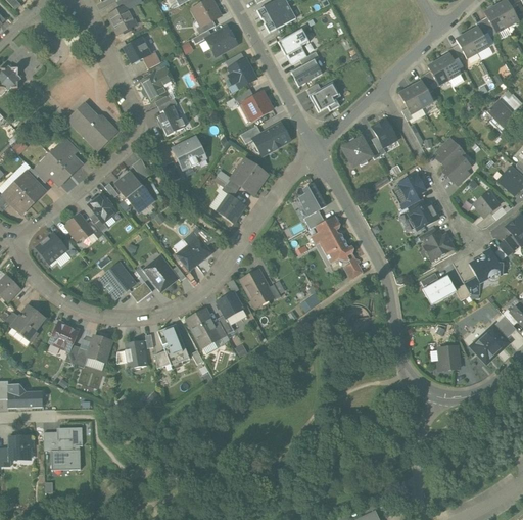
[(7,0),(15,8),(20,3),(17,0),(7,0)]
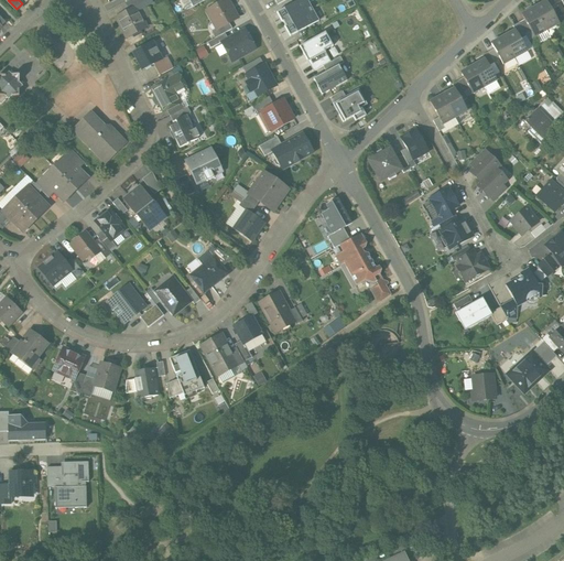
[(127,0),(125,1),(129,9),(136,4),(136,6),(142,2),(140,0),(127,0)]
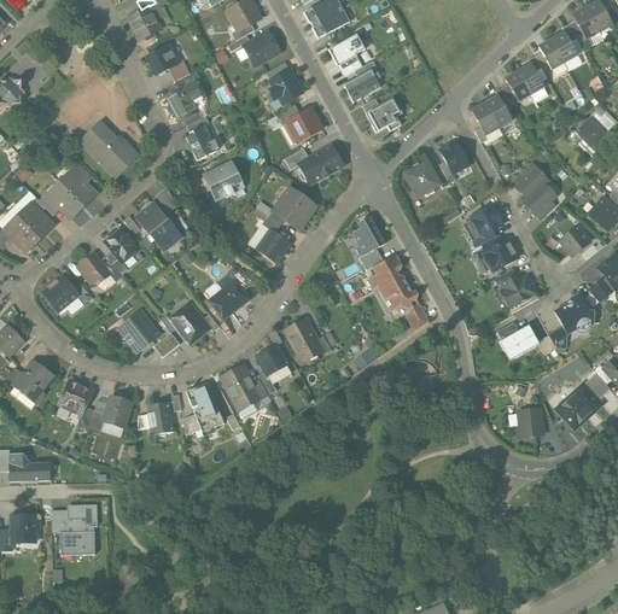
[(242,0),(226,9),(233,21),(235,19),(240,27),(240,28),(251,22),(261,17),(255,6),(254,7),(250,0),(242,0)]
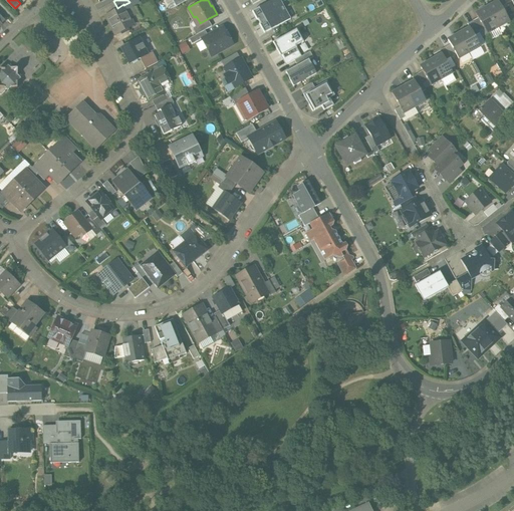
[(269,0),(252,9),(257,18),(258,18),(260,19),(285,5),(281,0),(269,0)]
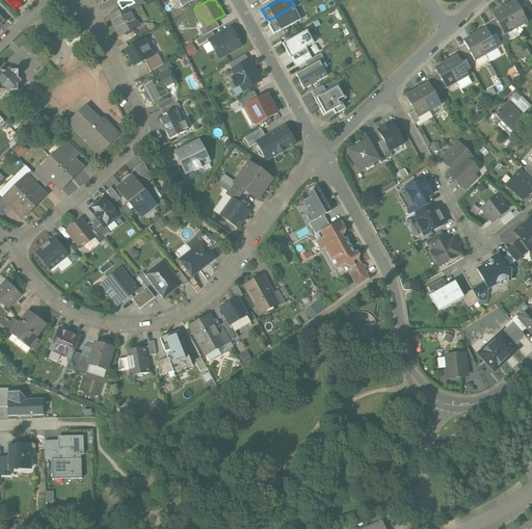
[(512,0),(504,5),(515,27),(527,20),(519,5),(515,0),(512,0)]
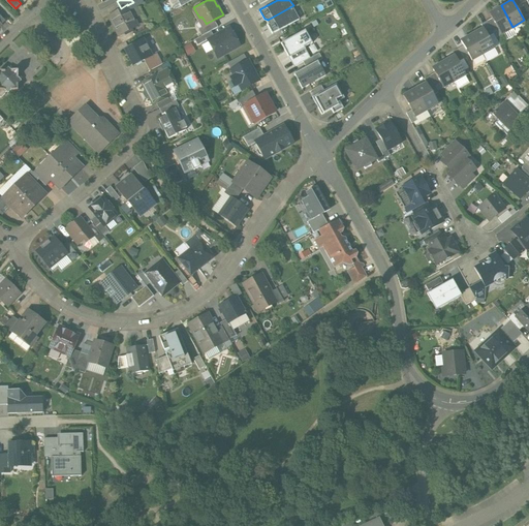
[(121,8),(109,14),(119,33),(137,24),(127,5),(127,4),(121,8)]
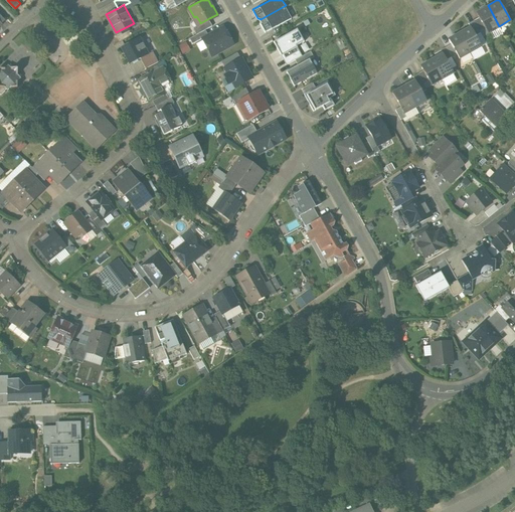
[(286,5),(261,19),(262,21),(261,22),(265,31),(291,17),(286,5)]
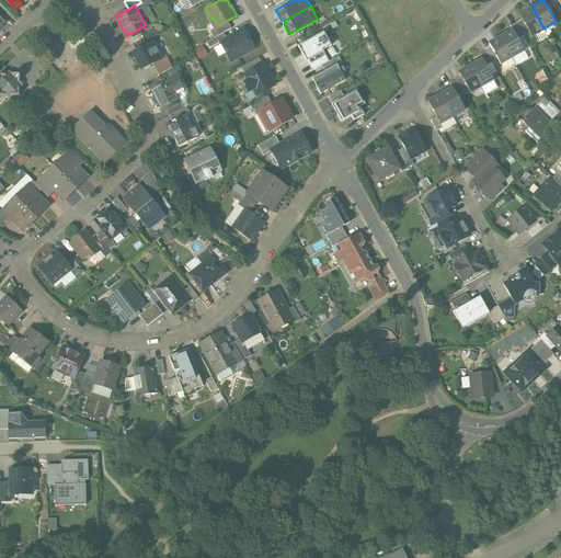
[(531,6),(519,12),(522,16),(531,34),(531,35),(544,29),(531,6)]
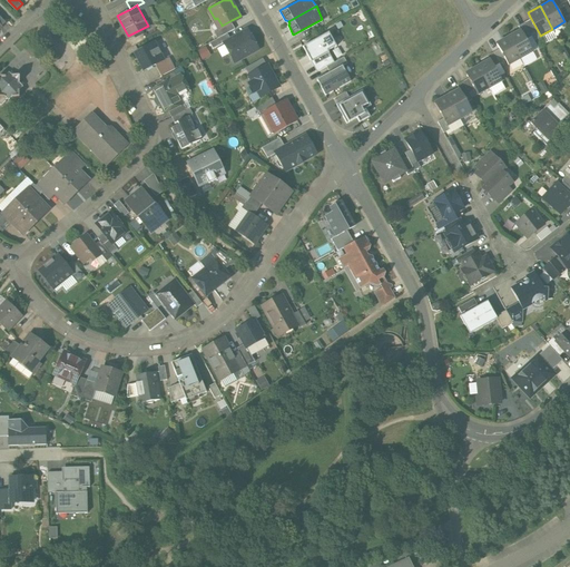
[(524,21),(531,35),(533,38),(540,35),(530,17),(524,21)]
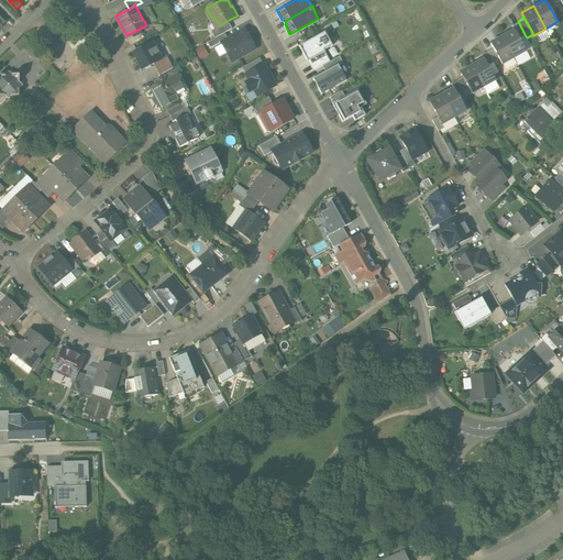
[(232,26),(229,20),(219,25),(219,24),(211,29),(216,36),(224,31),(232,26)]
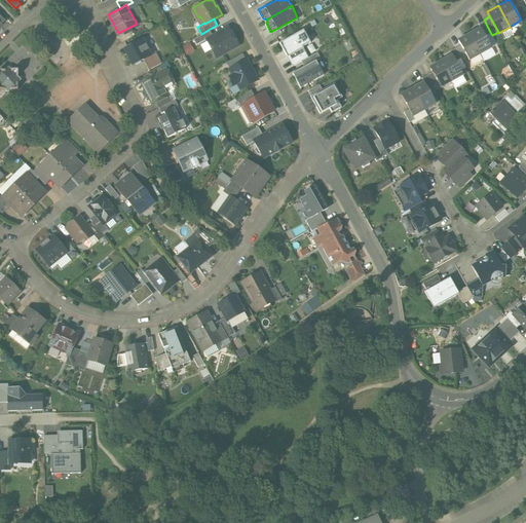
[(480,26),(485,35),(490,32),(484,20),(479,22),(480,26)]
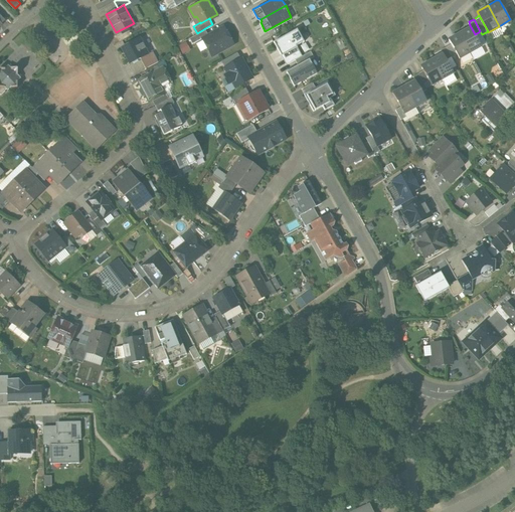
[(208,33),(202,36),(210,51),(216,48),(217,51),(233,42),(223,25),(208,33)]
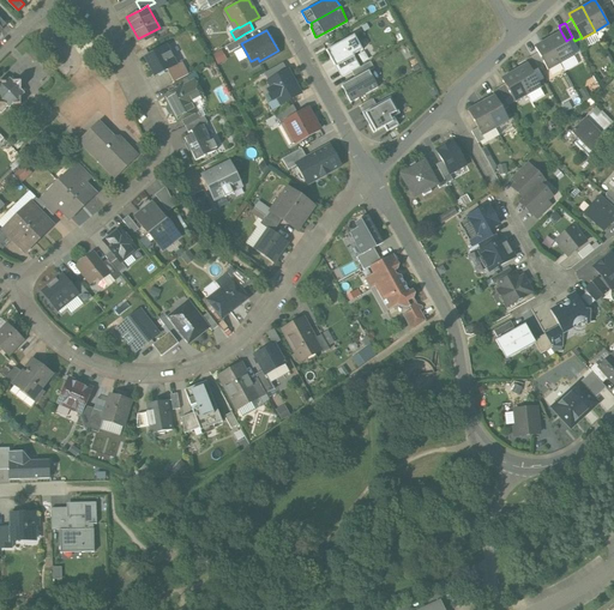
[(560,30),(548,37),(560,60),(573,53),(566,41),(560,30)]
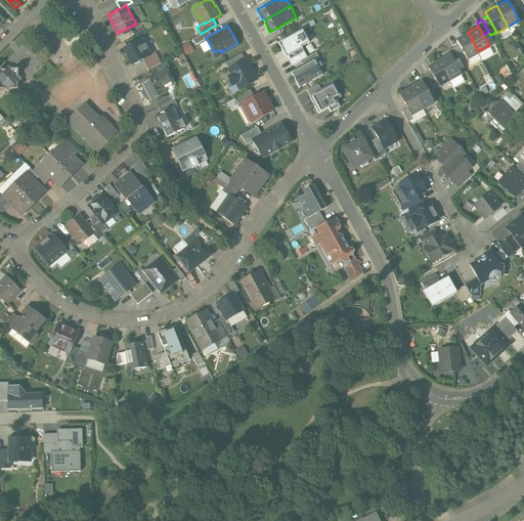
[(309,40),(302,28),(278,41),(282,48),(285,47),(290,57),(304,49),(302,44),(309,40)]
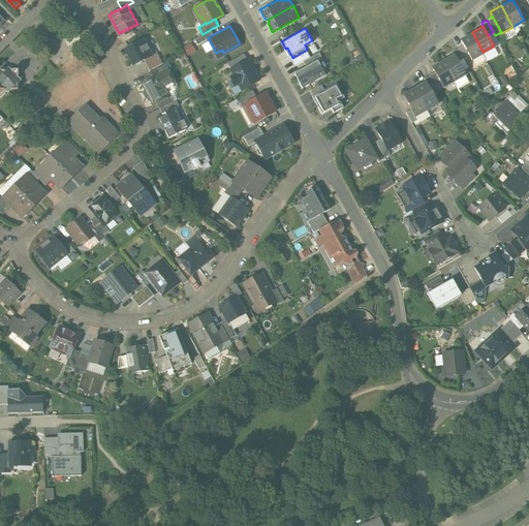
[(214,34),(211,29),(203,34),(194,37),(197,43),(208,37),(214,34)]
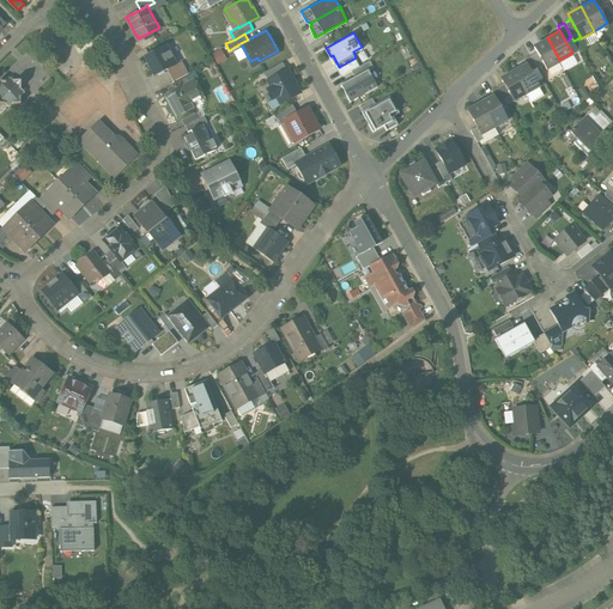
[(547,37),(534,44),(536,50),(544,62),(547,67),(559,60),(547,37)]
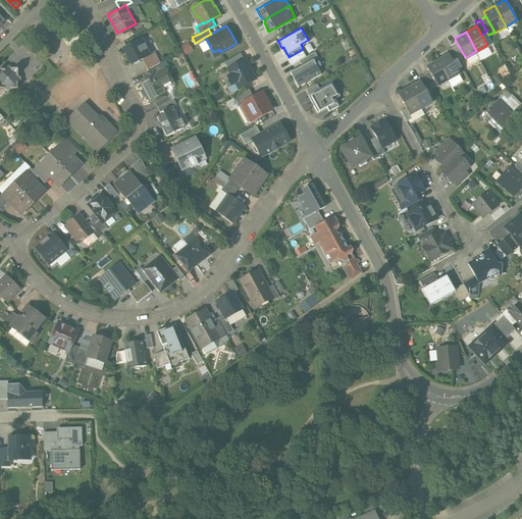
[(141,37),(123,46),(132,62),(142,57),(150,53),(141,37)]
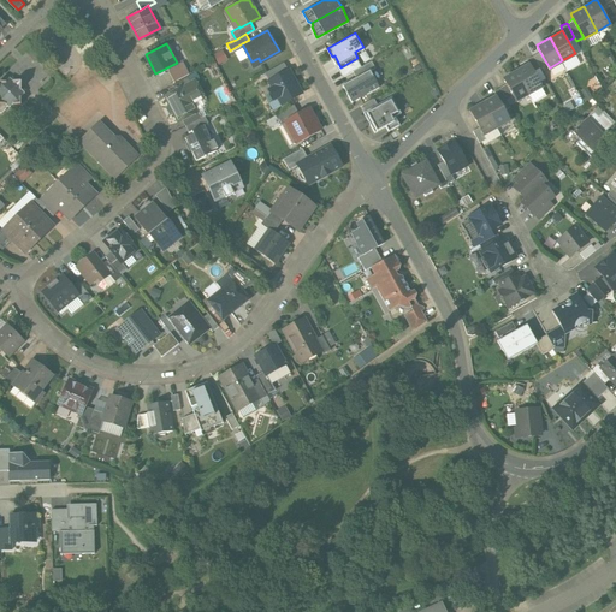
[(223,47),(215,51),(219,60),(226,57),(223,47)]
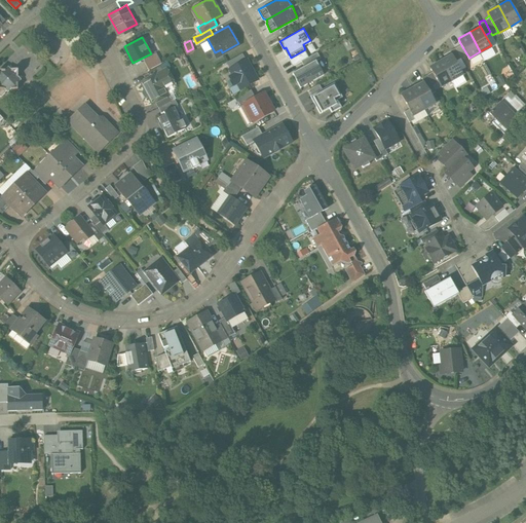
[(455,46),(461,57),(466,53),(460,43),(455,46)]
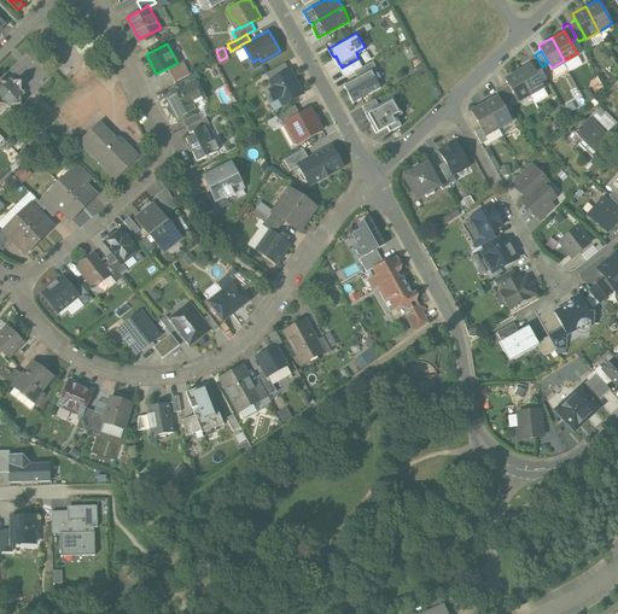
[(531,63),(535,70),(542,66),(535,54),(529,57),(531,63)]
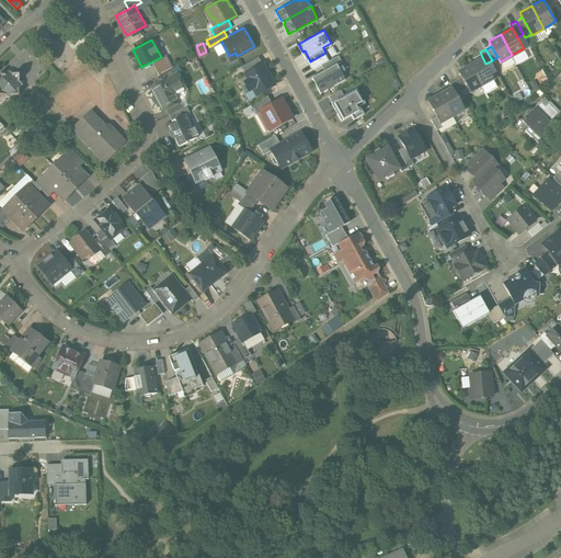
[(152,61),(159,72),(172,66),(167,54),(161,57),(152,61)]
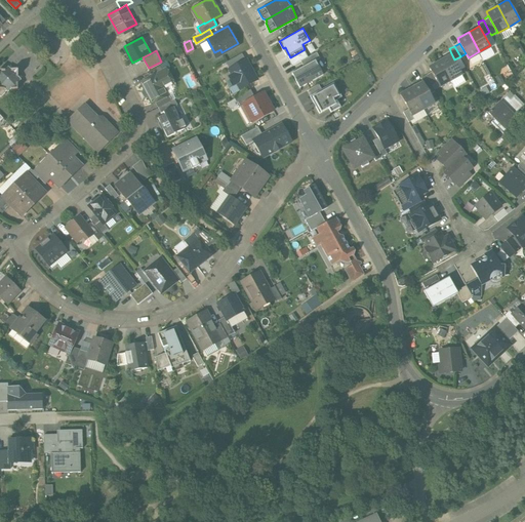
[(300,59),(304,65),(316,58),(320,56),(317,50),(300,59)]
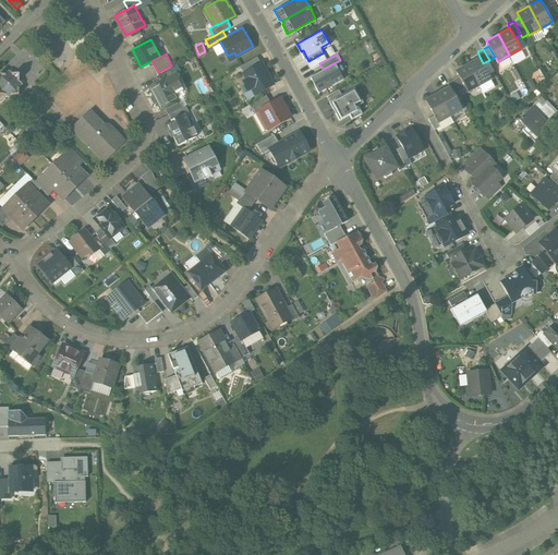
[(480,57),(468,63),(480,84),(492,77),(483,63),(480,57)]
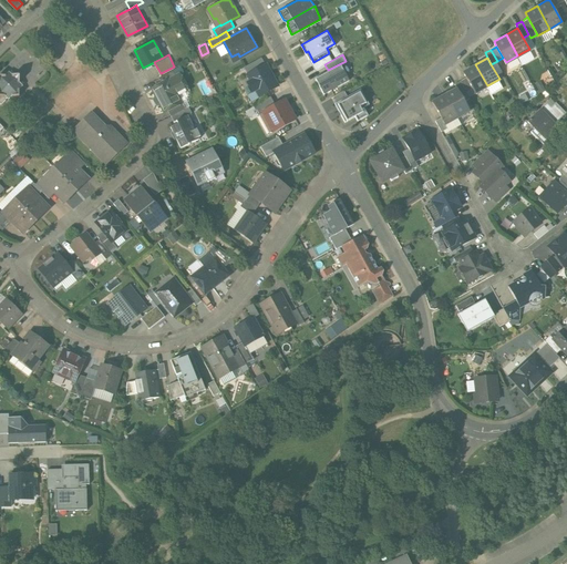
[(266,63),(248,73),(251,79),(247,81),(253,90),(256,88),(259,93),(277,83),(266,63)]
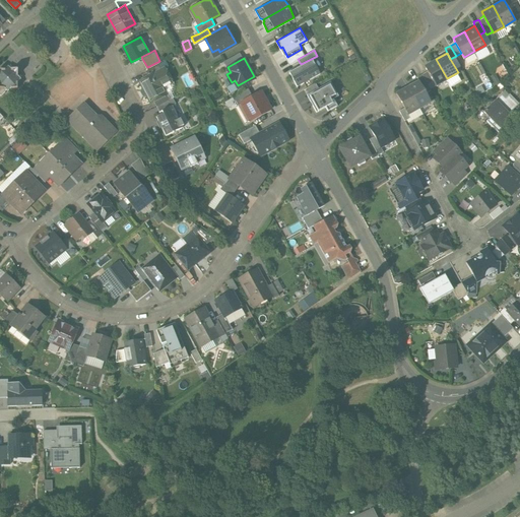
[(301,64),(289,70),(297,84),(320,72),(313,58),(301,64)]
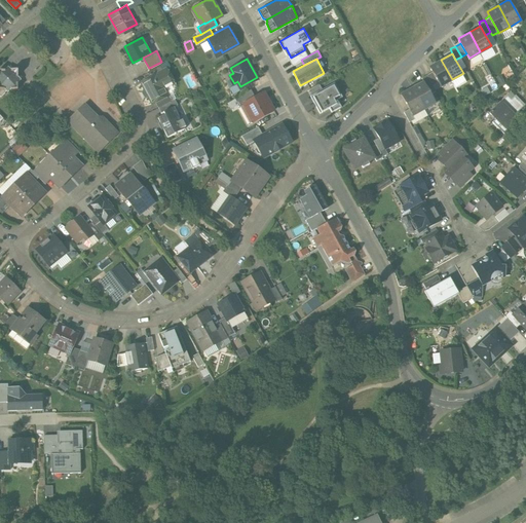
[(441,60),(429,66),(433,70),(438,80),(441,85),(452,79),(441,60)]
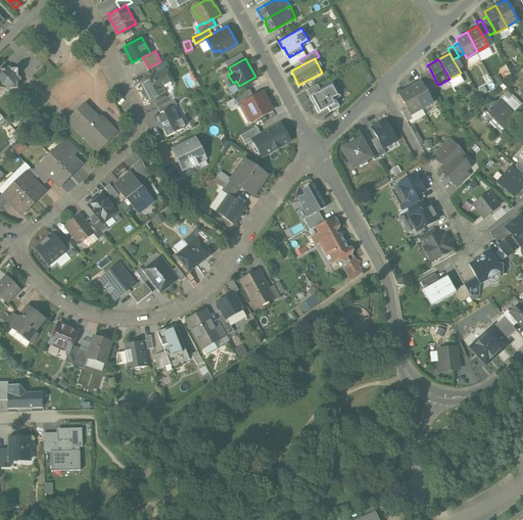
[(159,63),(146,69),(149,76),(162,68),(159,63)]
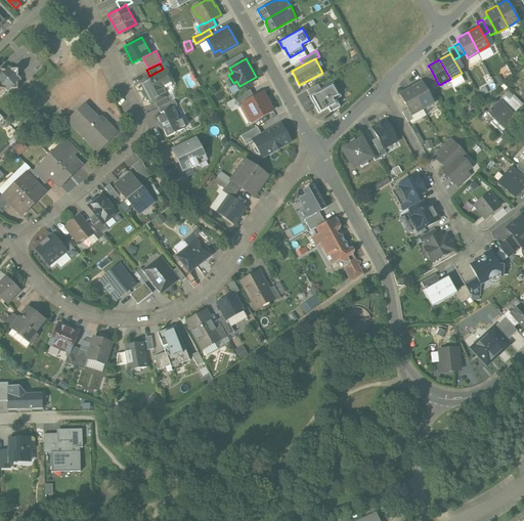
[(5,68),(0,67),(0,94),(1,95),(5,91),(7,89),(8,90),(11,87),(17,87),(17,81),(20,78),(17,75),(17,68),(11,68),(8,64),(5,68)]
